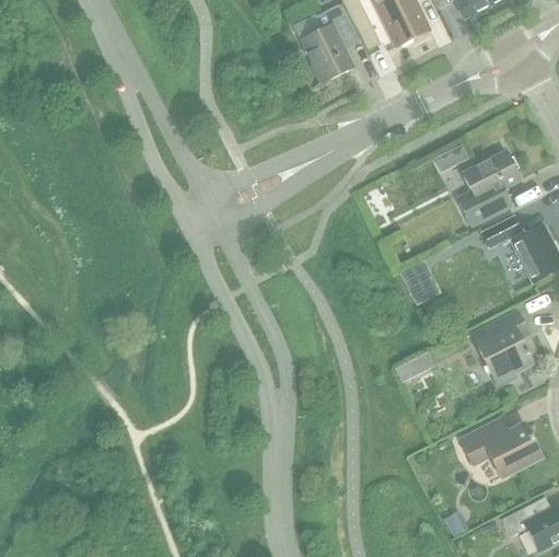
[(385,0),(377,4),(375,4),(396,46),(431,28),(417,0),(385,0)]
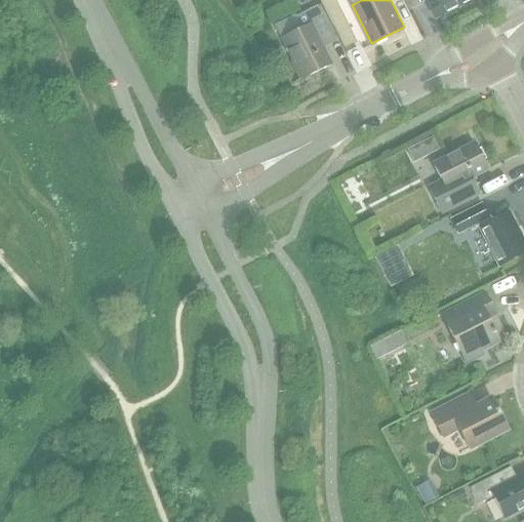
[(428,0),(435,15),(459,3),(458,0),(428,0)]
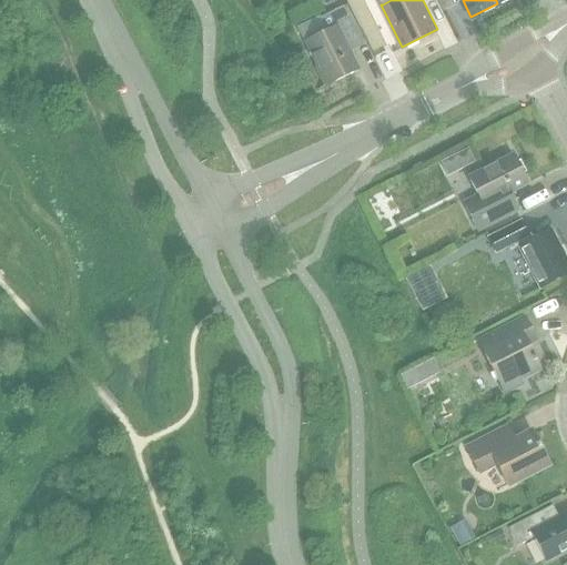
[(326,29),(306,39),(319,64),(317,64),(326,83),(342,76),(358,68),(344,38),(358,31),(344,3),(320,16),(326,29)]
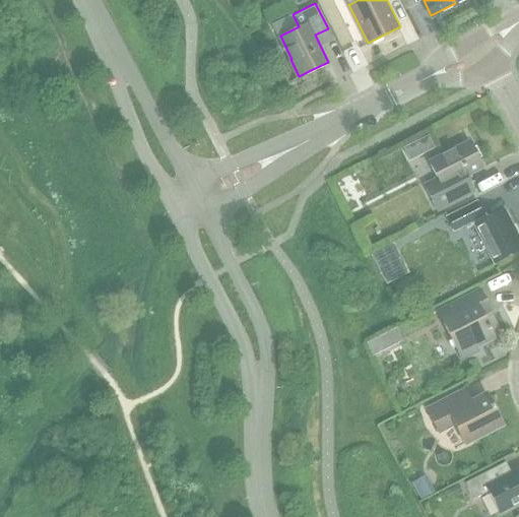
[(469,139),(430,159),(439,177),(426,184),(438,208),(469,193),(461,177),(483,166),(469,139)]
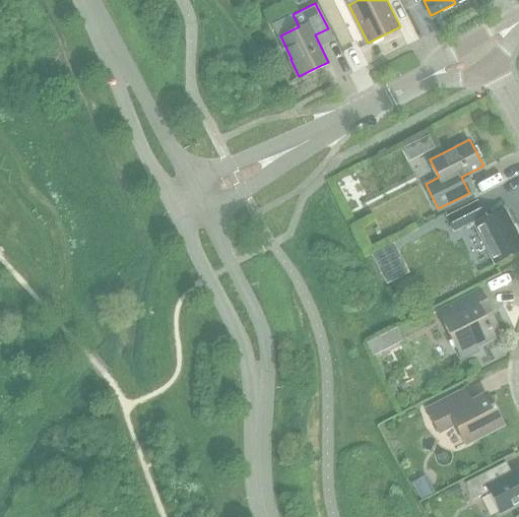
[(495,261),(518,249),(518,236),(505,208),(484,218),(482,214),(484,213),(477,200),(448,215),(455,229),(473,219),(475,222),(495,261)]
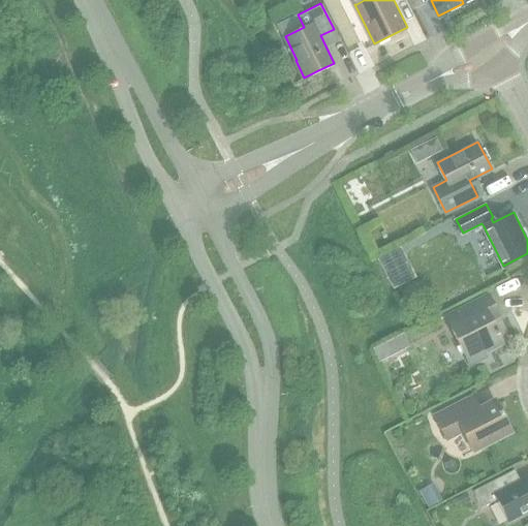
[(391,250),(377,257),(393,287),(407,280),(391,250)]
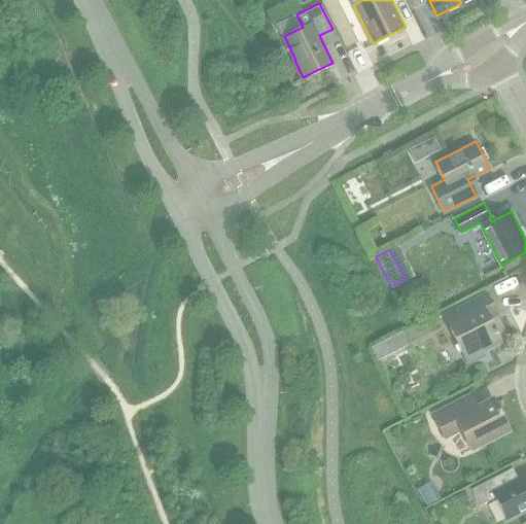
[(493,305),(487,291),(450,310),(456,322),(450,325),(468,361),(485,353),(483,349),(501,340),(490,317),(496,314),(492,306),(493,305)]
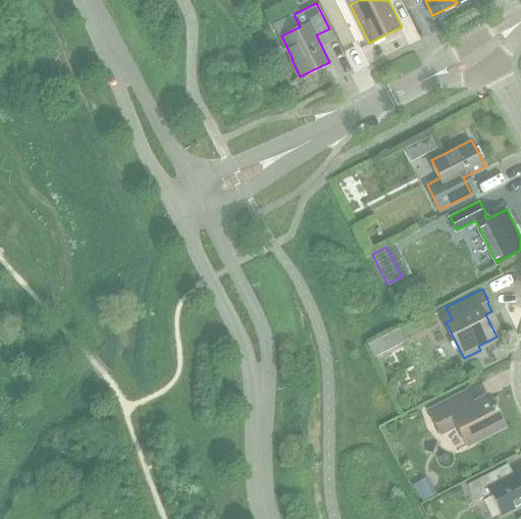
[(379,338),(369,344),(373,351),(383,345),(379,338)]
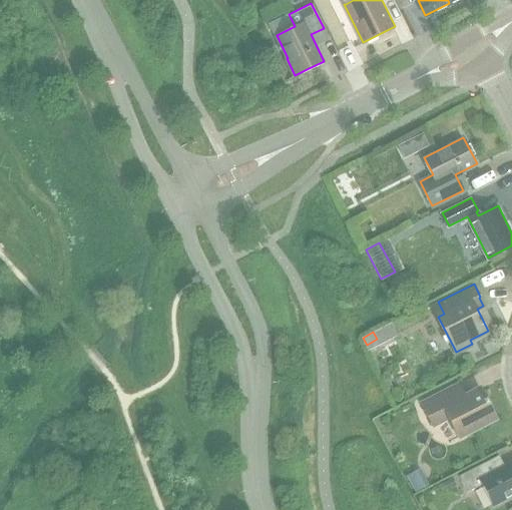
[(482,423),(494,417),(487,403),(488,402),(481,389),(458,401),(451,387),(422,401),(434,425),(449,417),(459,435),(470,429),(471,429),(483,423),(482,423)]
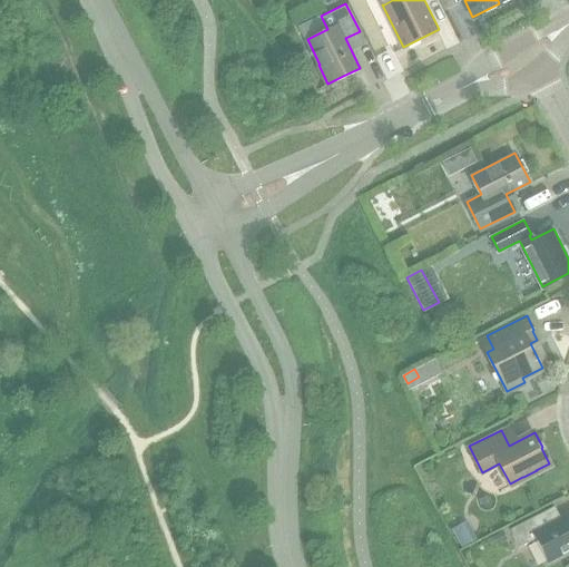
[(549,560),(568,549),(568,514),(549,524),(542,510),(510,527),(520,546),(537,537),(549,560)]
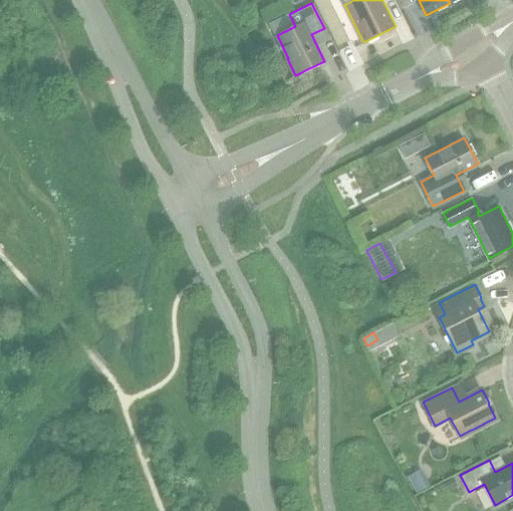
[(417,471),(408,475),(417,492),(425,488),(417,471)]
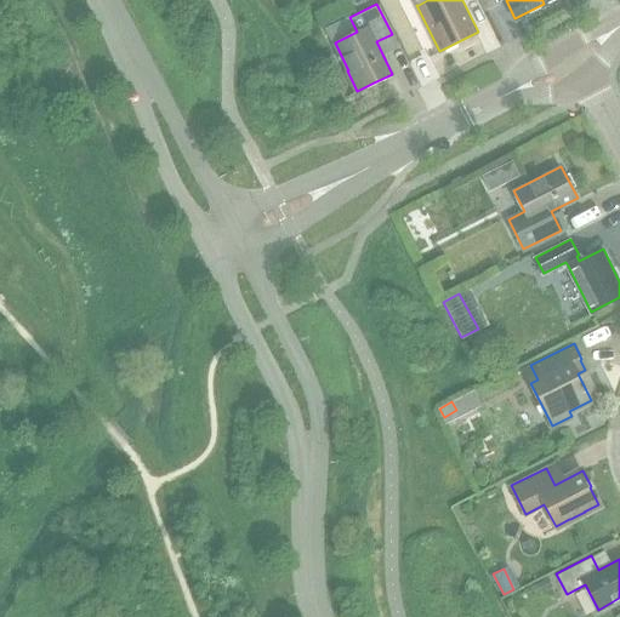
[(547,576),(533,583),(538,592),(552,584),(547,576)]
